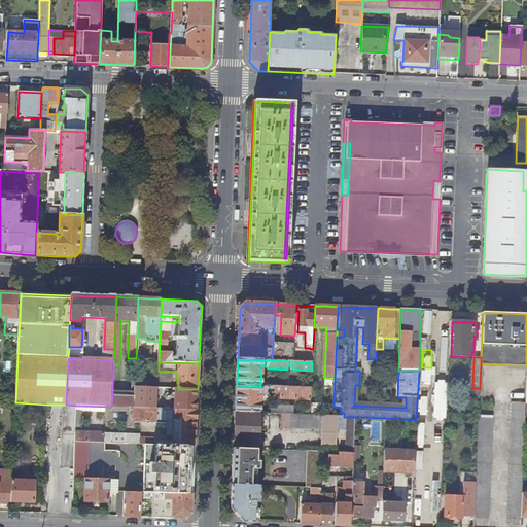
[(311,400),(311,387),(260,386),(237,385),(236,408),(236,412),(262,413),(264,411),(259,411),(259,394),(271,394),(271,398),(311,400)]
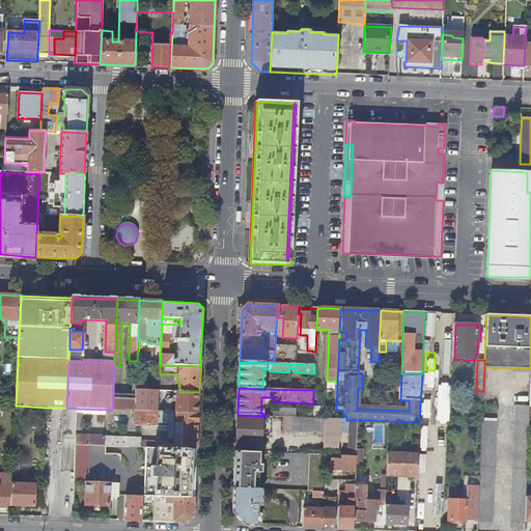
[(176,412),(199,413),(199,410),(199,392),(179,392),(175,391),(175,394),(177,394),(176,412)]
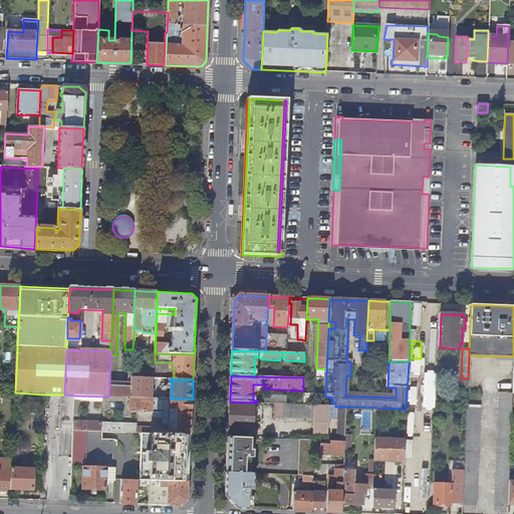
[(132,383),(109,382),(108,397),(131,398),(132,383)]
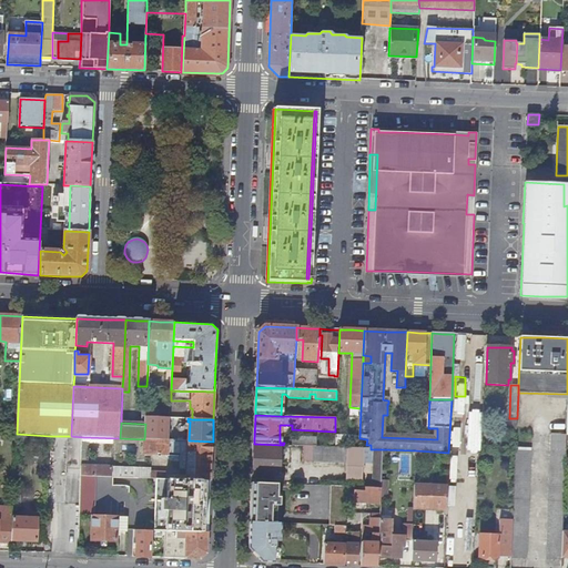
[(551,433),(547,559),(561,560),(565,492),(567,435),(567,434),(551,433)]
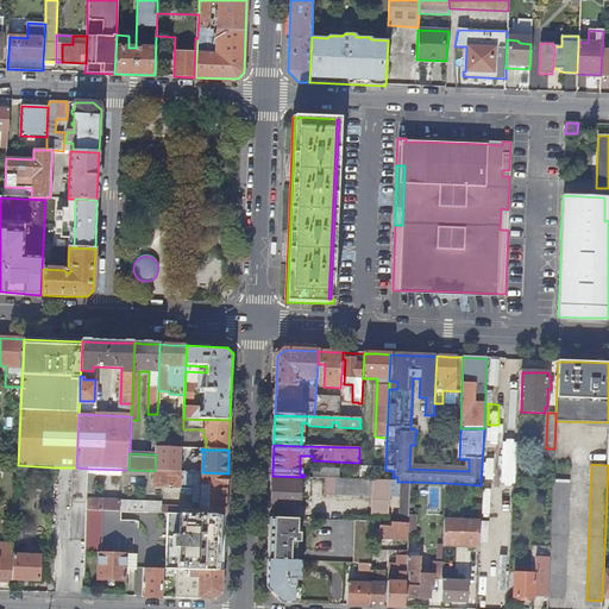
[(339,470),(314,469),(314,478),(336,478),(338,479),(339,470)]
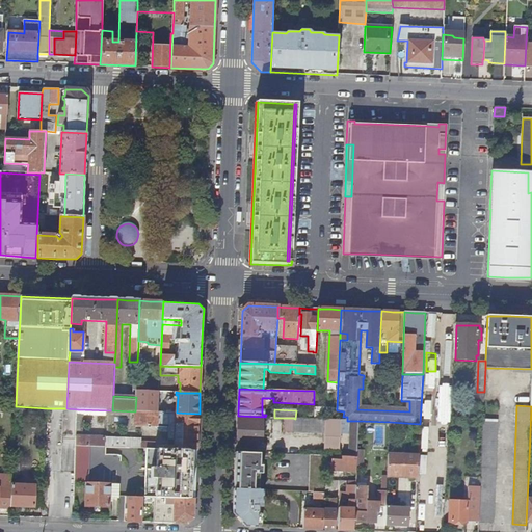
[(152,449),(197,451),(198,433),(200,414),(177,413),(158,413),(141,411),(140,425),(158,426),(158,423),(176,424),(176,440),(160,440),(158,442),(153,442),(152,449)]
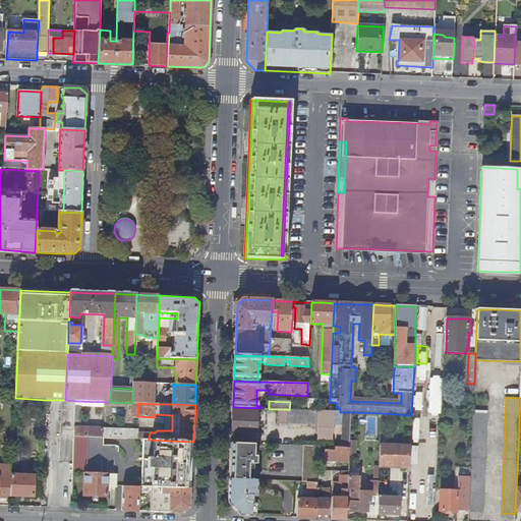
[(233,409),(231,436),(256,437),(257,409),(233,409)]
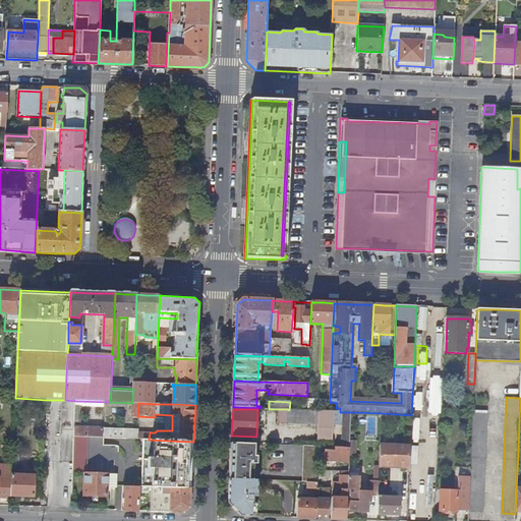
[(342,425),(342,448),(349,449),(350,444),(351,412),(340,412),(330,411),(306,410),(289,410),(287,409),(287,423),(317,424),(317,428),(334,429),(334,425),(342,425)]
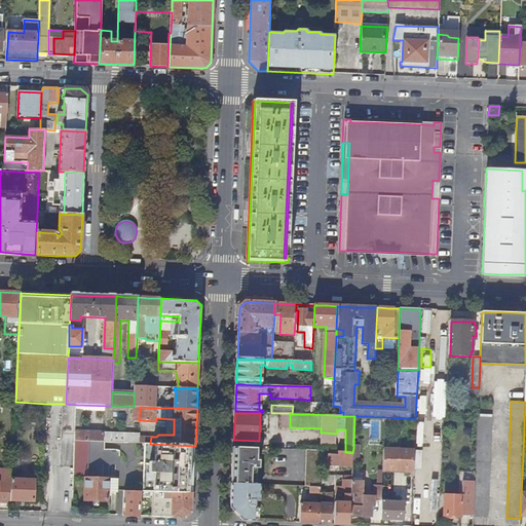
[(478,421),(474,517),(487,517),(492,414),(478,414),(478,421)]
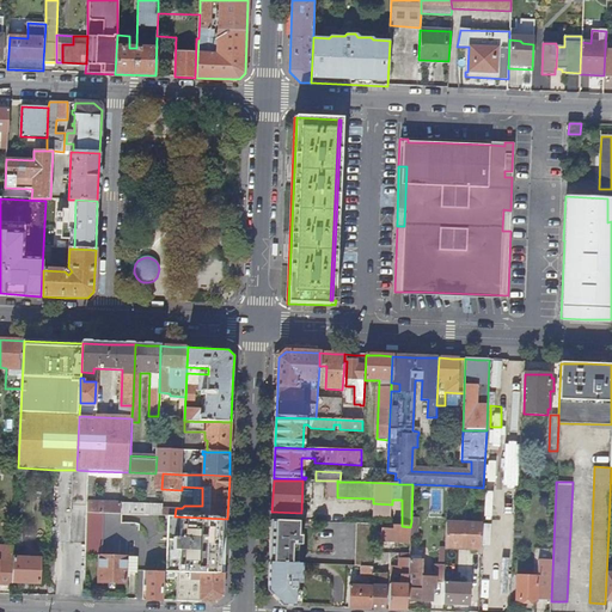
[(87,513),(104,514),(163,516),(163,505),(89,502),(87,513)]
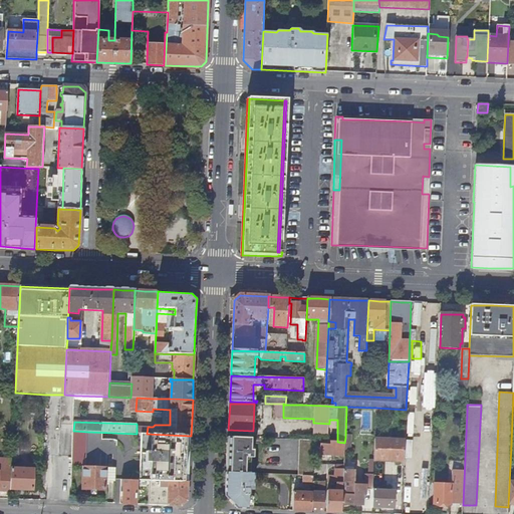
[(137,434),(142,434),(147,434),(148,427),(153,427),(155,425),(137,424),(137,434)]
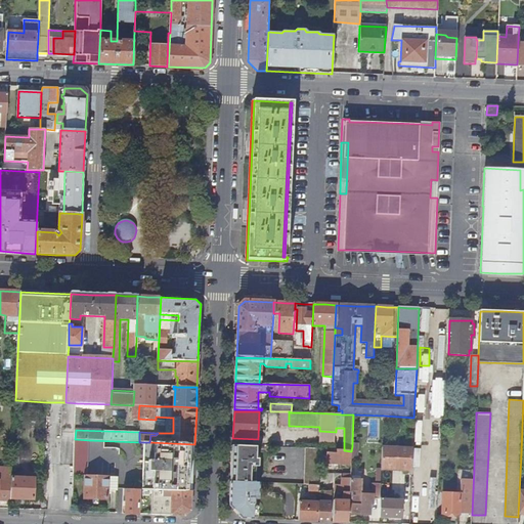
[(427,486),(420,486),(418,517),(431,518),(433,454),(430,454),(430,436),(423,436),(421,470),(427,470),(427,486)]
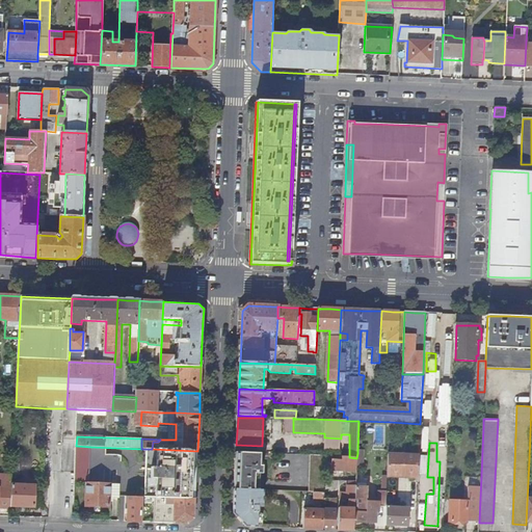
[(90,447),(76,446),(75,483),(87,483),(89,483),(90,447)]
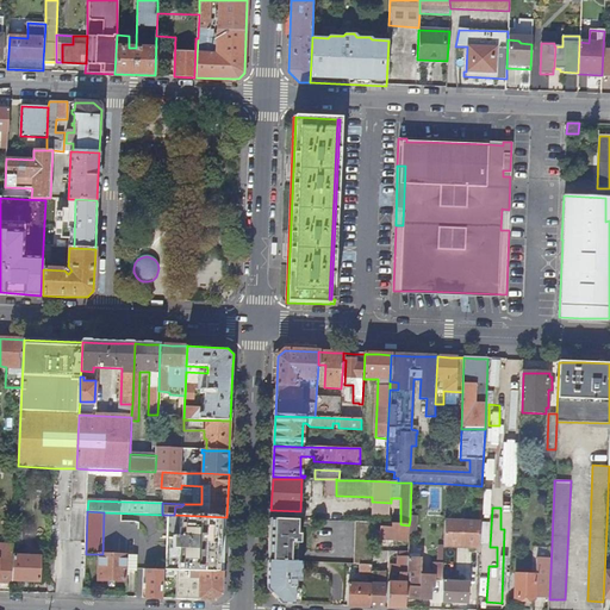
[(178,571),(224,572),(225,552),(225,545),(226,517),(174,515),(168,515),(167,571),(178,571)]
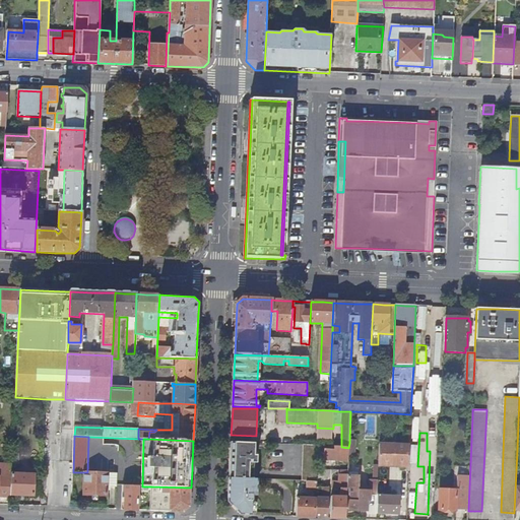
[(231,443),(230,470),(254,471),(254,463),(258,463),(258,454),(254,454),(255,444),(231,443)]
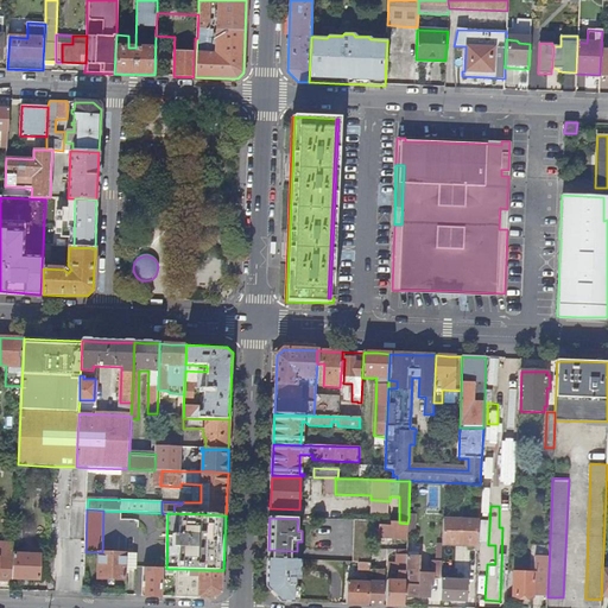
[(444,519),(443,543),(479,544),(479,521),(444,519)]
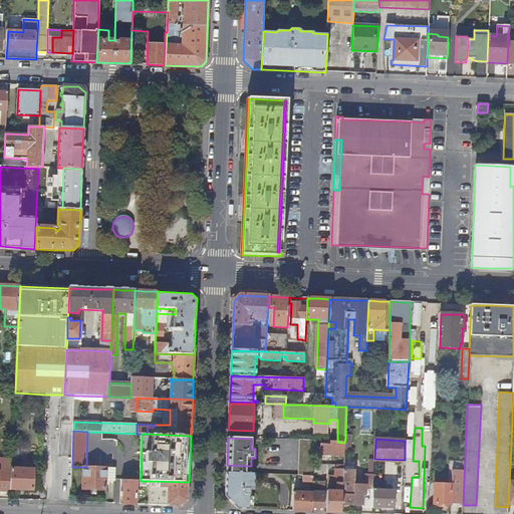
[(303,476),(313,476),(314,441),(299,441),(298,476),(303,476)]
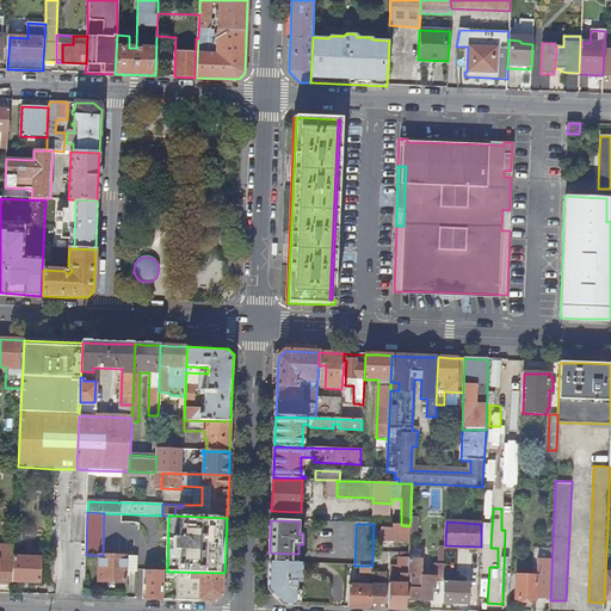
[(401,525),(389,525),(389,530),(381,530),(381,541),(409,542),(409,538),(409,526),(401,525)]
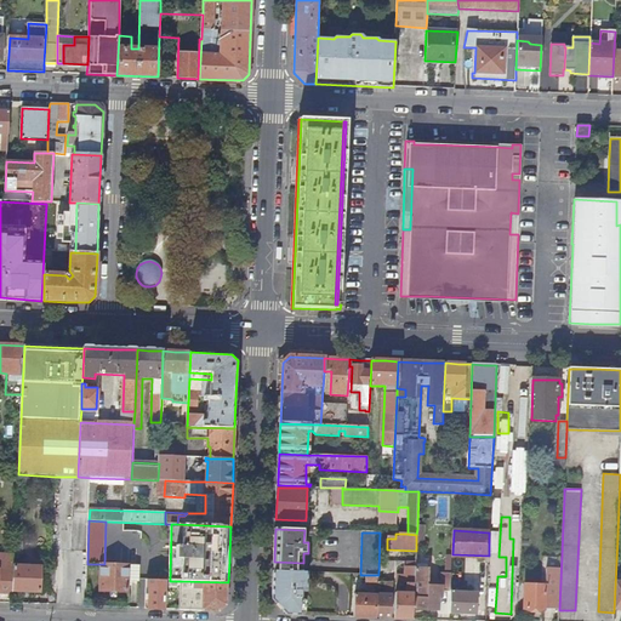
[(0,593),(13,594),(13,592),(15,567),(15,556),(0,553),(0,593)]
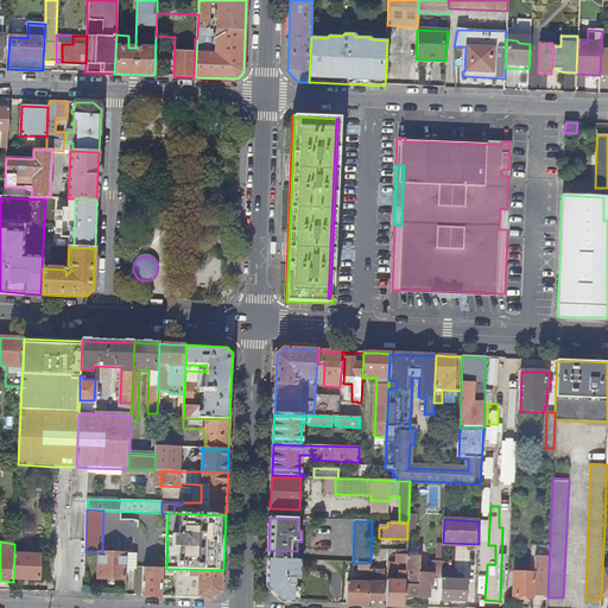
[(538,542),(538,562),(549,562),(549,543),(538,542)]
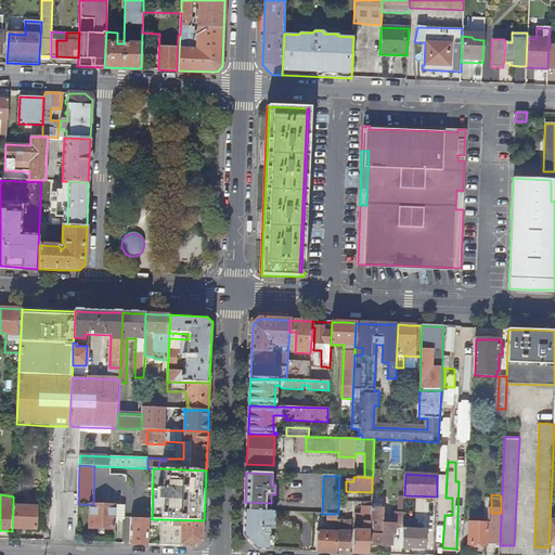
[(352,554),(370,554),(370,544),(371,510),(371,502),(361,501),(361,505),(360,505),(360,514),(355,514),(355,520),(363,521),(363,530),(353,530),(352,554)]
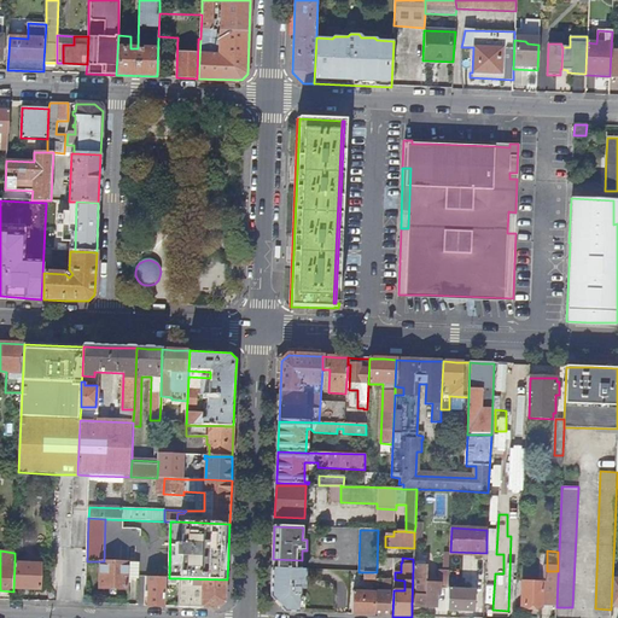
[(302,570),(302,560),(273,559),(273,569),(302,570)]
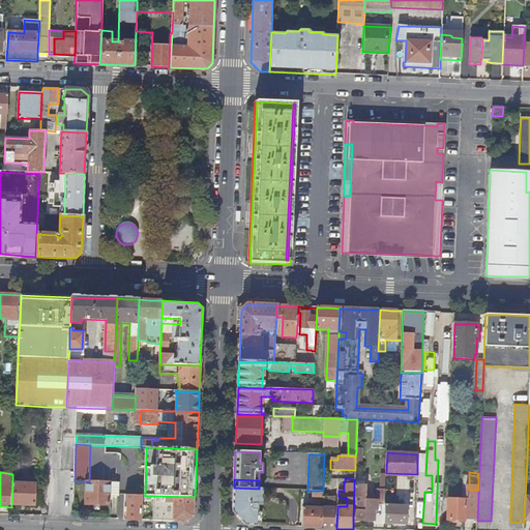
[(120,482),(89,481),(87,481),(86,505),(110,505),(110,497),(110,486),(113,486),(112,497),(119,497),(120,482)]
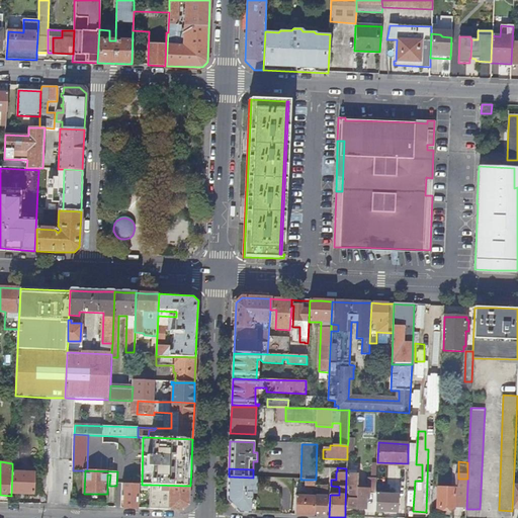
[(34,494),(41,494),(41,490),(42,478),(34,478),(34,472),(12,472),(11,494),(34,494)]
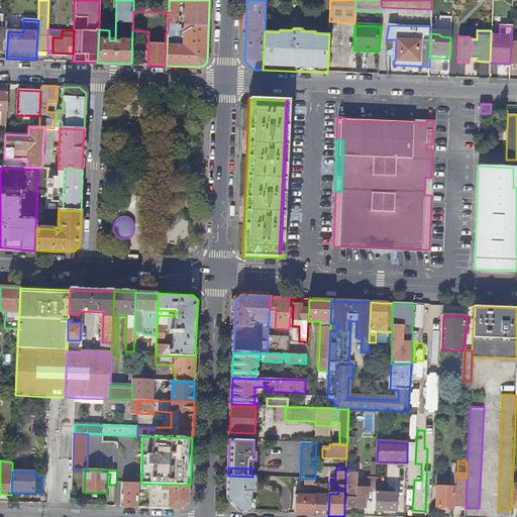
[(368,497),(368,493),(376,494),(376,479),(368,478),(368,489),(357,489),(357,476),(345,475),(344,507),(365,508),(366,497),(368,497)]
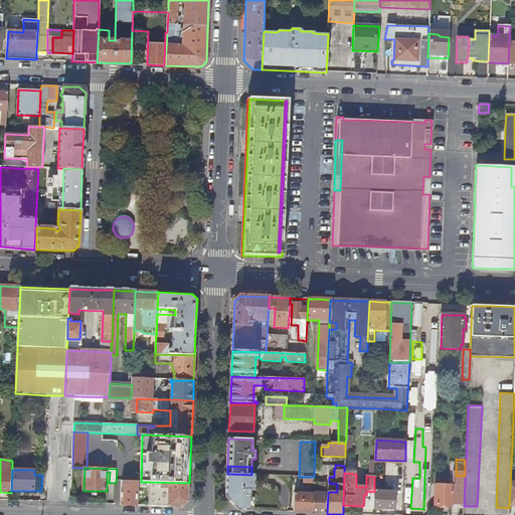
[(254,491),(254,475),(251,475),(227,474),(226,497),(238,510),(249,510),(250,490),(254,491)]
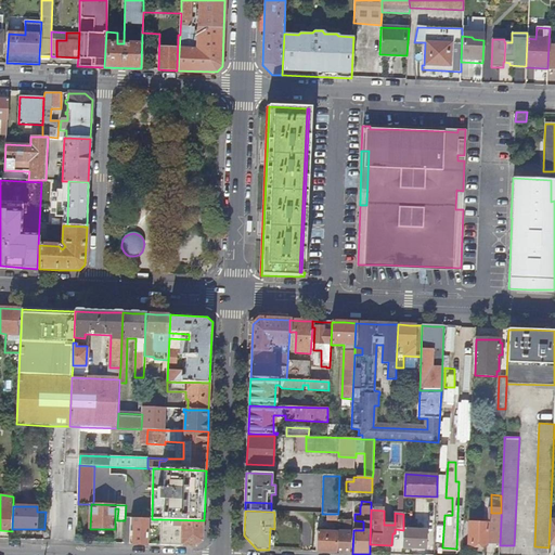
[(338,514),(327,514),(326,524),(338,524),(338,520),(338,514)]
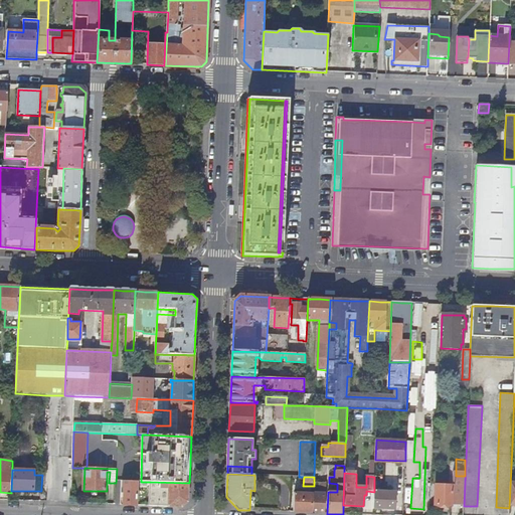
[(124,498),(124,505),(137,505),(137,488),(136,488),(137,481),(122,481),(122,493),(125,493),(124,498)]
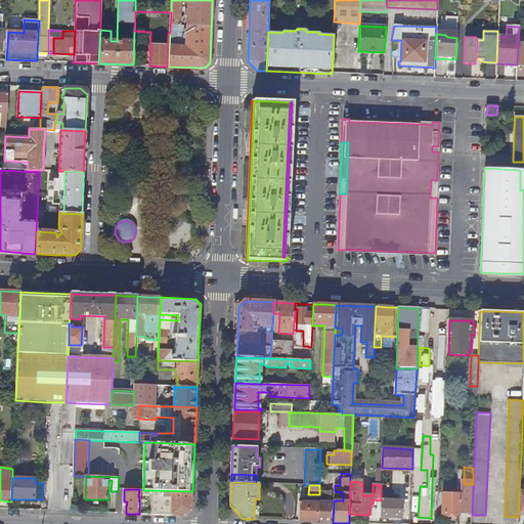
[(153,490),(153,515),(186,516),(191,511),(192,491),(153,490)]
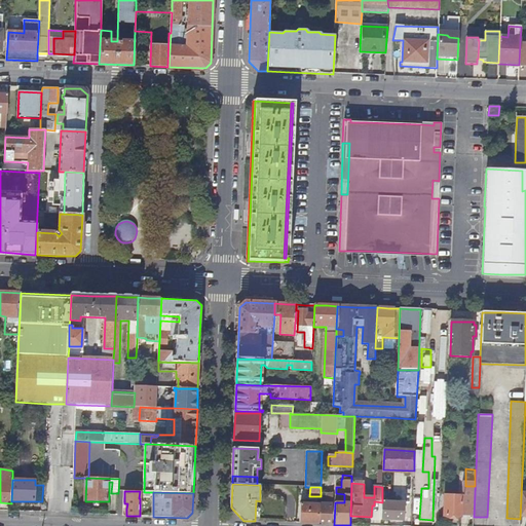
[(332,524),(333,494),(327,493),(326,504),(320,504),(320,524),(332,524)]
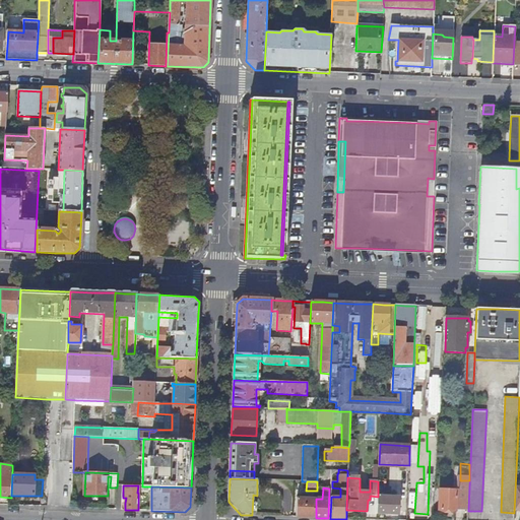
[(439,511),(457,511),(457,491),(440,491),(439,511)]
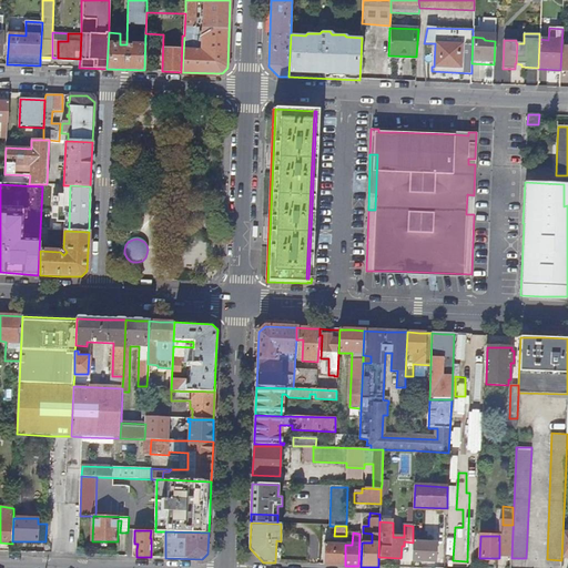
[(340,541),(332,541),(332,545),(324,545),(324,565),(345,566),(345,545),(338,545),(340,541)]
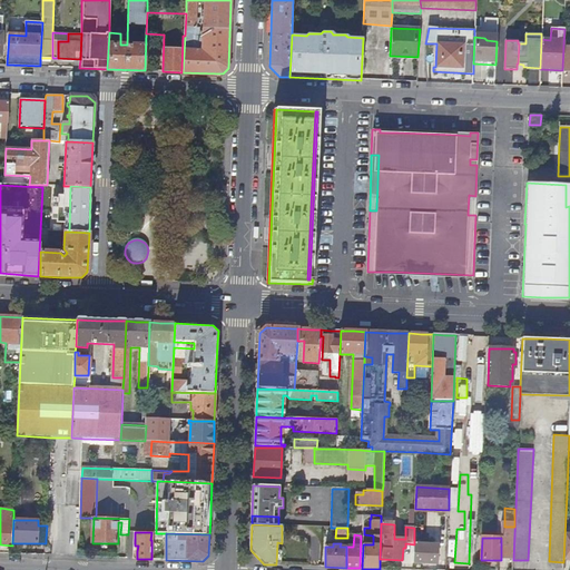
[(414,544),(413,563),(438,564),(438,544),(414,544)]
